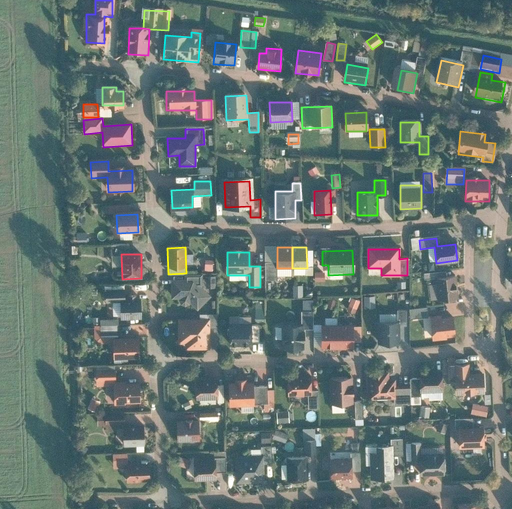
[(212,260),(203,260),(204,271),(213,271),(212,260)]
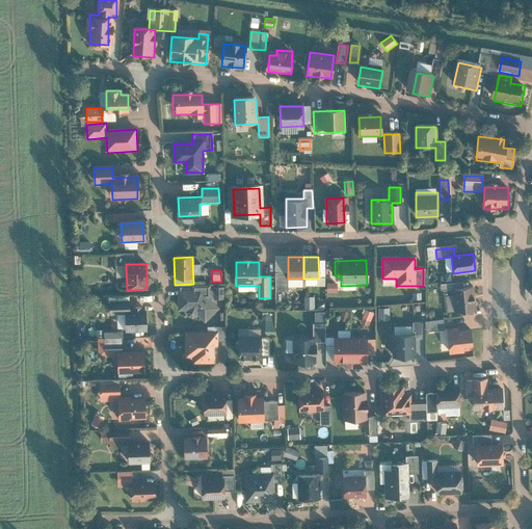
[(476,310),(472,286),(451,290),(455,313),(476,310)]
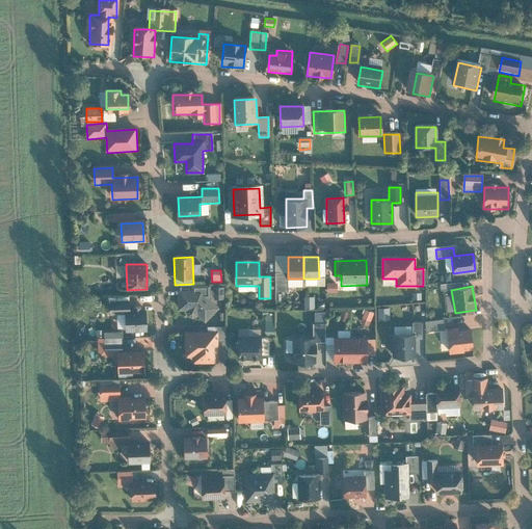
[(224,299),(223,287),(214,288),(215,299),(224,299)]
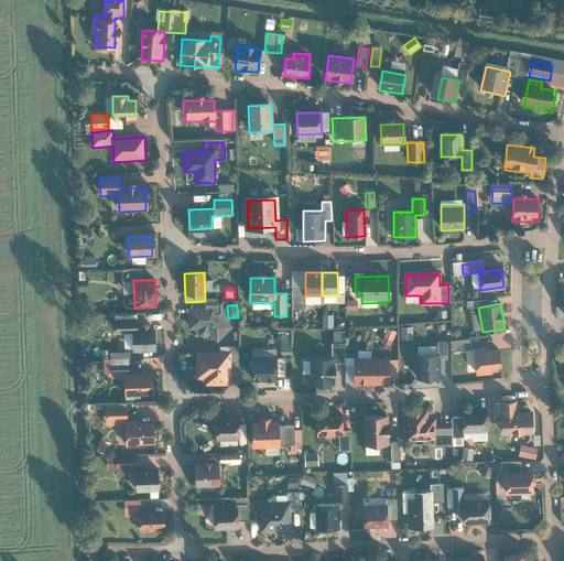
[(190,311),(191,332),(204,331),(217,344),(231,330),(213,311),(190,311)]
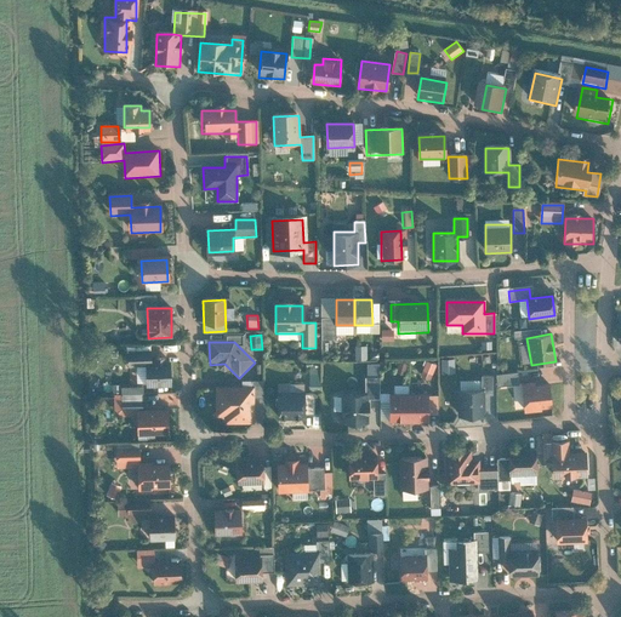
[(368,360),(368,346),(357,347),(357,360),(368,360)]
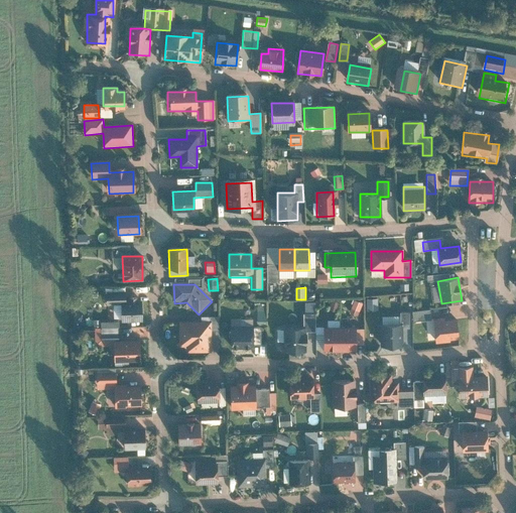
[(106,292),(106,301),(126,300),(125,291),(106,292)]
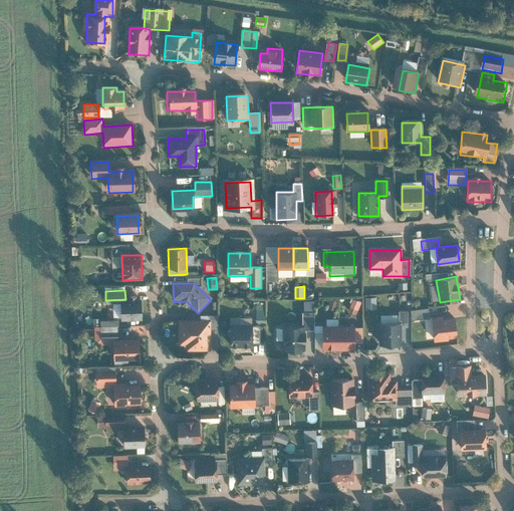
[(366,310),(377,309),(377,297),(366,298),(366,310)]
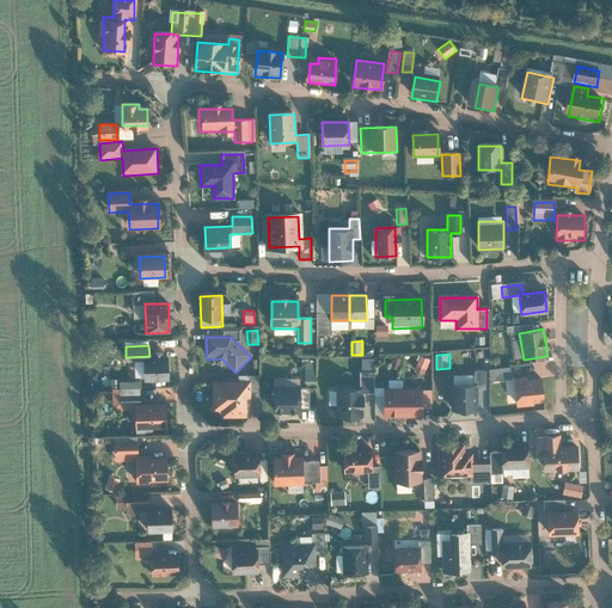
[(421,356),(418,367),(428,369),(432,360),(421,356)]
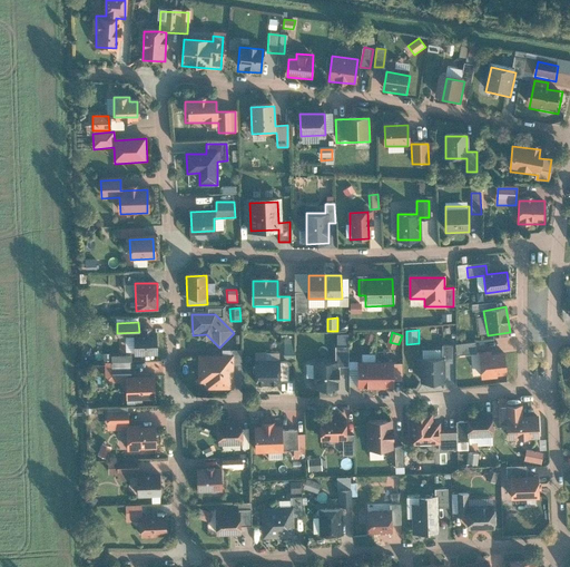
[(364,334),(362,343),(372,345),(374,336),(364,334)]
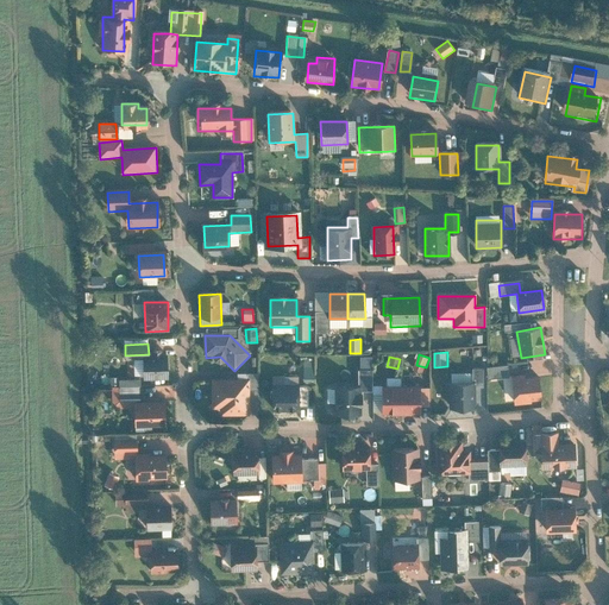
[(143,377),(168,376),(168,358),(142,358),(143,377)]
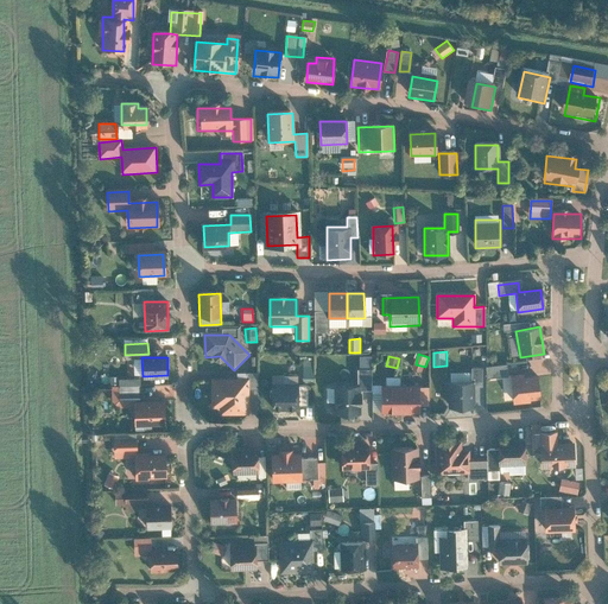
[(507,377),(506,367),(489,369),(491,380),(507,377)]
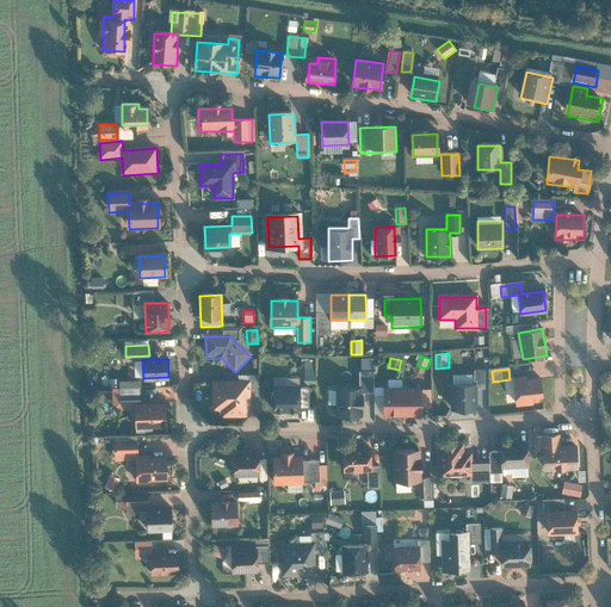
[(450,382),(451,410),(475,409),(475,390),(486,390),(485,372),(474,372),(474,381),(450,382)]
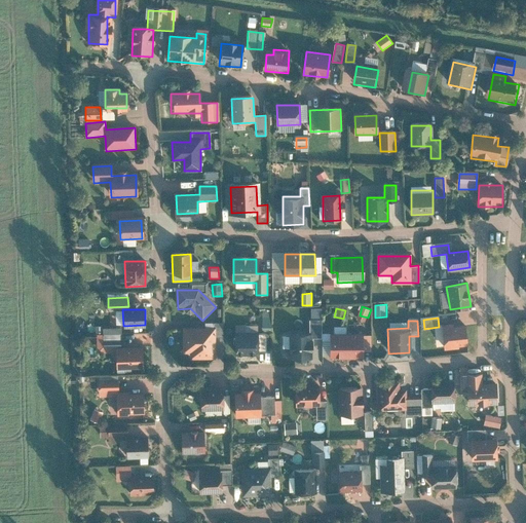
[(308,322),(308,334),(288,334),(289,360),(310,360),(310,338),(318,338),(318,322),(308,322)]
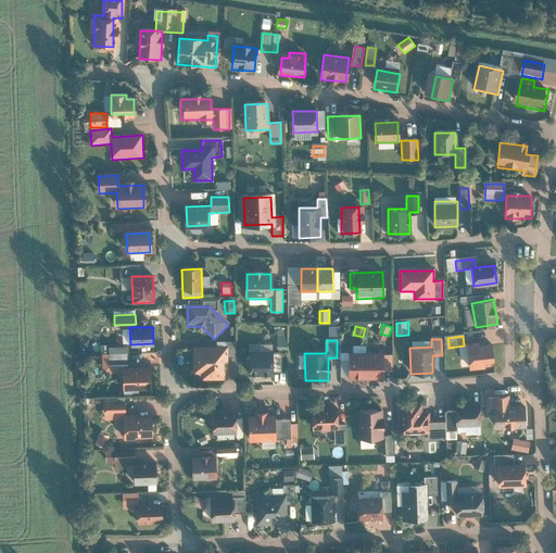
[(494,367),(491,343),(467,347),(470,371),(494,367)]
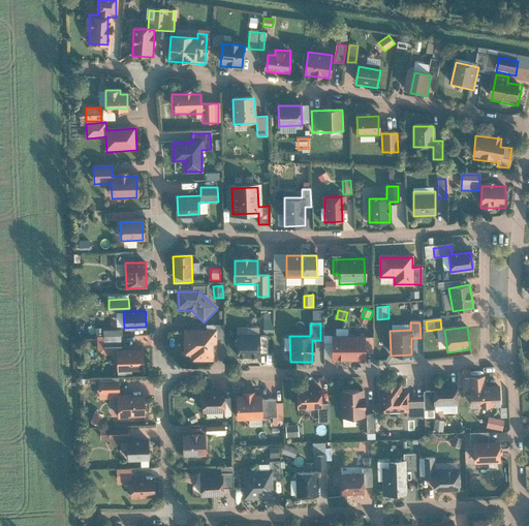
[(121,349),(120,329),(96,331),(97,350),(121,349)]
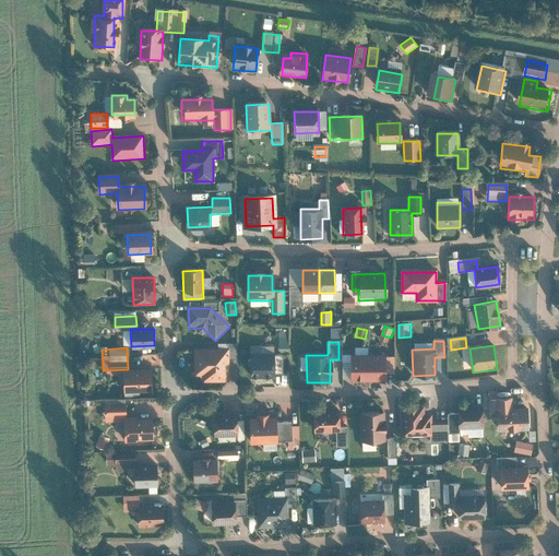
[(228,349),(193,349),(194,374),(202,382),(228,382),(228,349)]
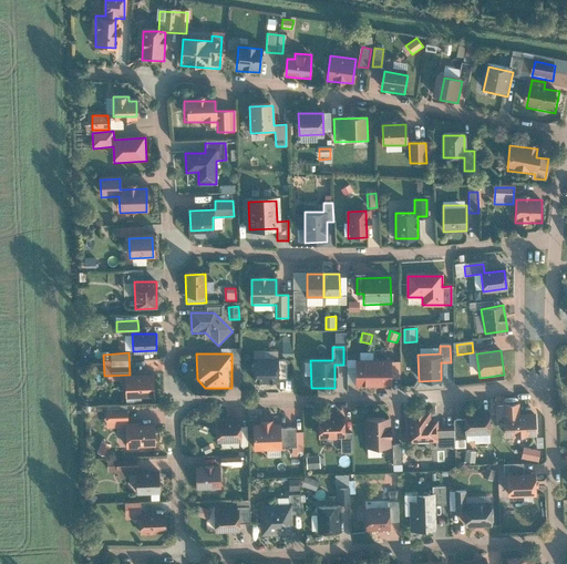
[(253,359),(253,381),(286,380),(286,358),(253,359)]
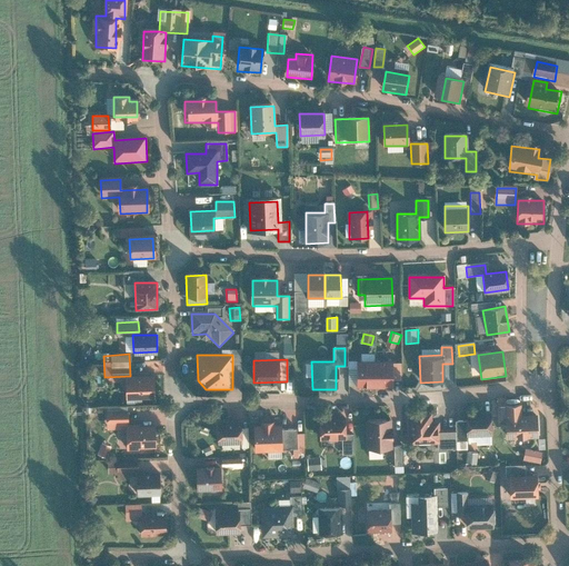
[(358,386),(358,387),(372,387),(375,387),(375,364),(361,364),(358,364),(358,386)]
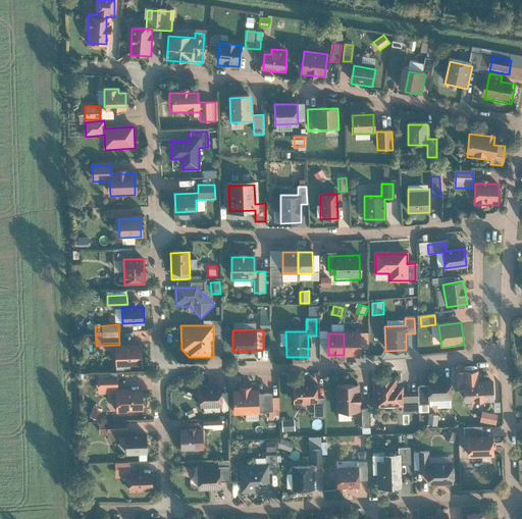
[(344,333),(344,355),(346,355),(360,354),(360,350),(360,334),(360,333),(344,333)]
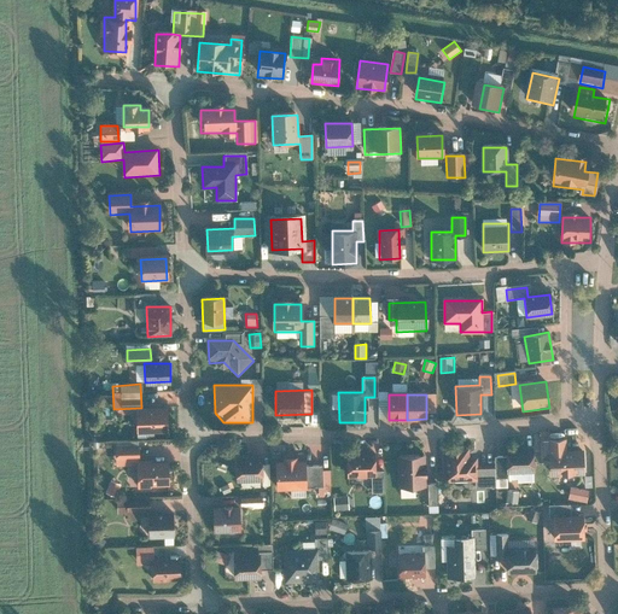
[(136,411),(138,434),(168,433),(167,410),(136,411)]
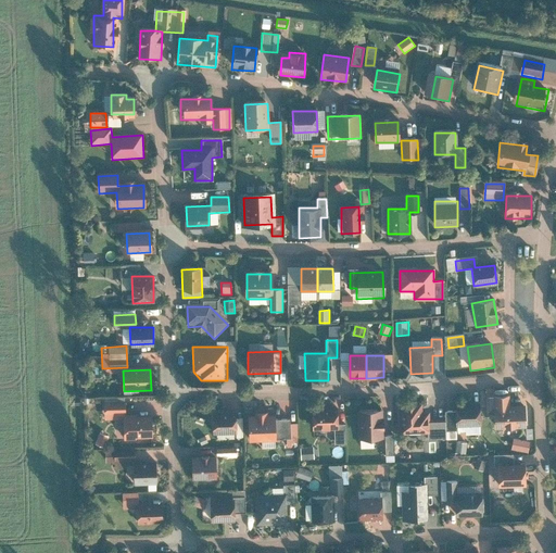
[(494,399),(496,429),(526,428),(525,406),(509,406),(509,398),(494,399)]
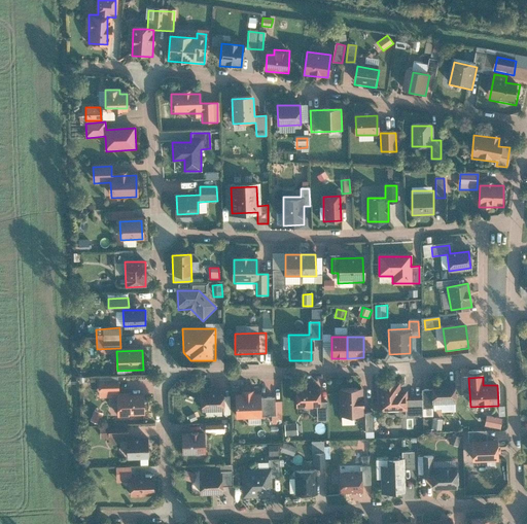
[(99,384),(100,397),(118,396),(117,383),(99,384)]
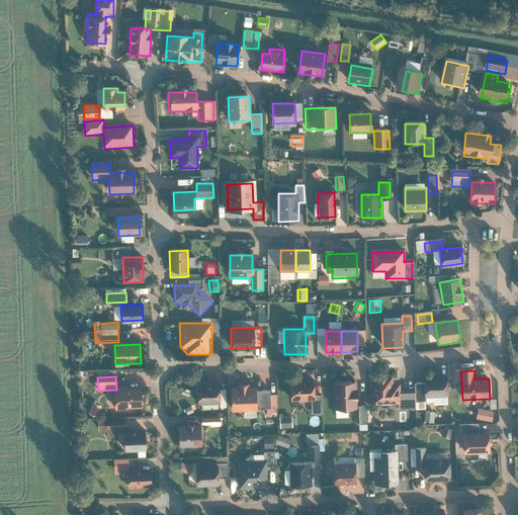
[(423,378),(424,399),(446,398),(446,377),(423,378)]
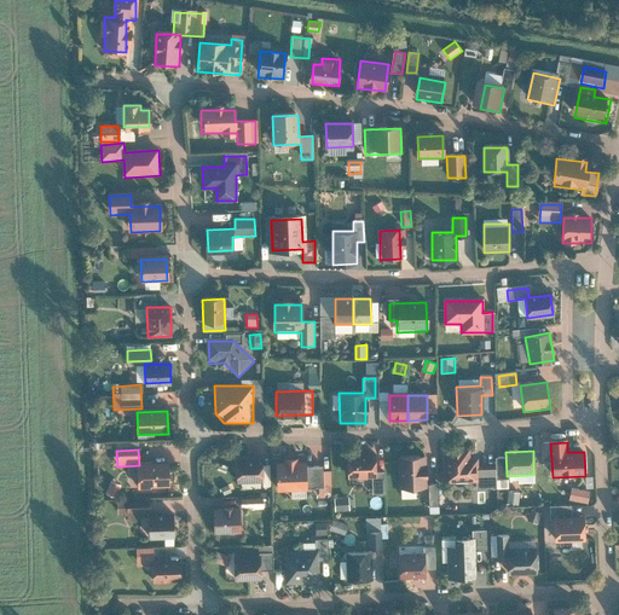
[(444,452),(445,485),(475,483),(475,491),(496,491),(495,470),(476,470),(476,462),(469,462),(469,452),(444,452)]
